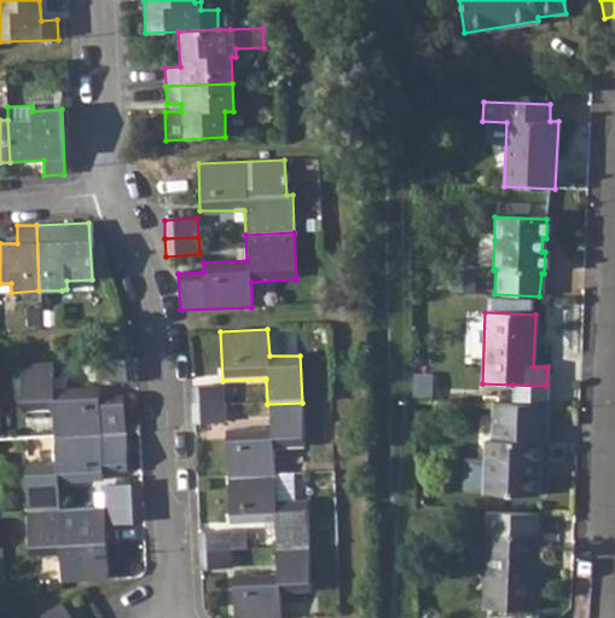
[(133,358),(96,361),(98,382),(135,380),(133,358)]
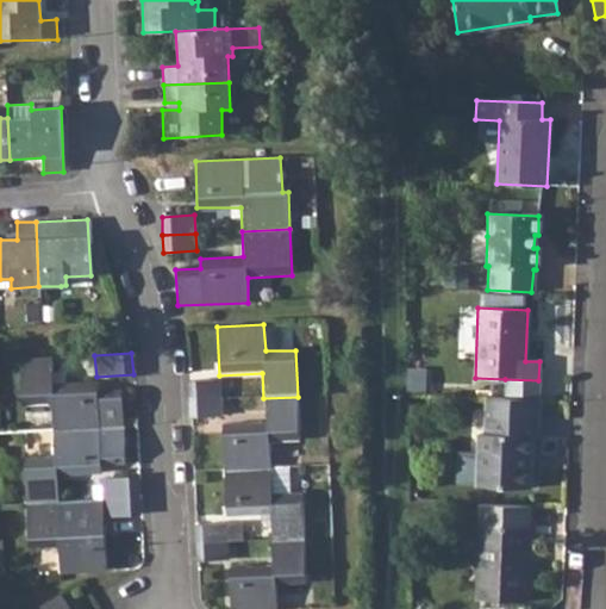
[(51,358),(19,359),(20,405),(49,405),(51,432),(123,428),(122,391),(97,391),(97,381),(52,384),(51,358)]
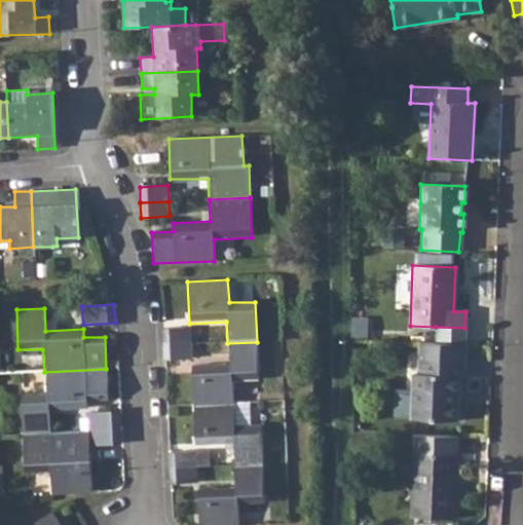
[(464,328),(436,327),(436,344),(464,345),(464,328)]
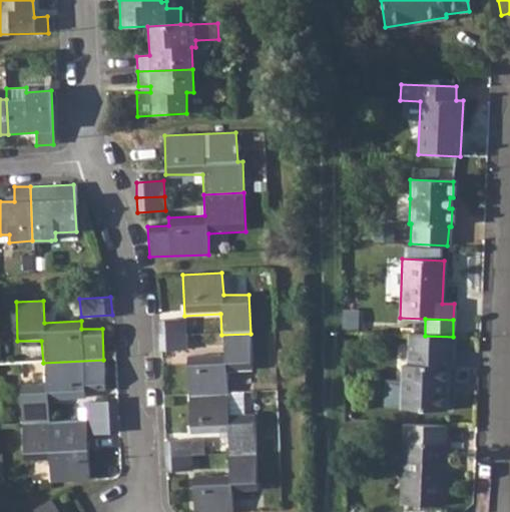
[(184,320),(156,322),(157,338),(184,337),(184,320)]
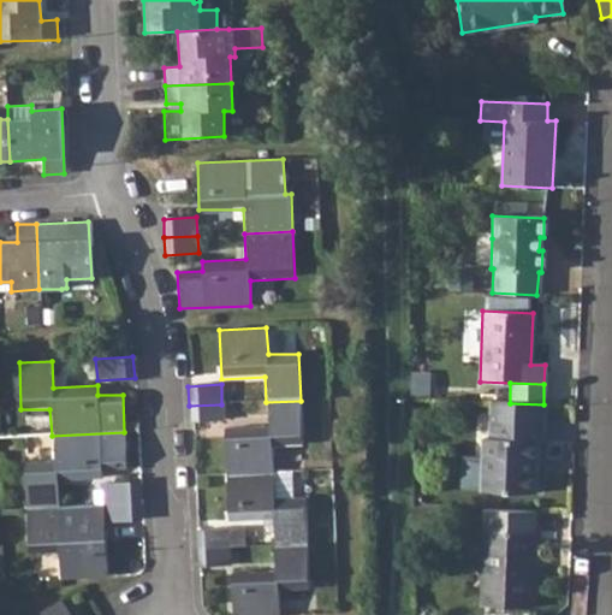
[(230,384),(221,384),(221,404),(231,403),(230,384)]
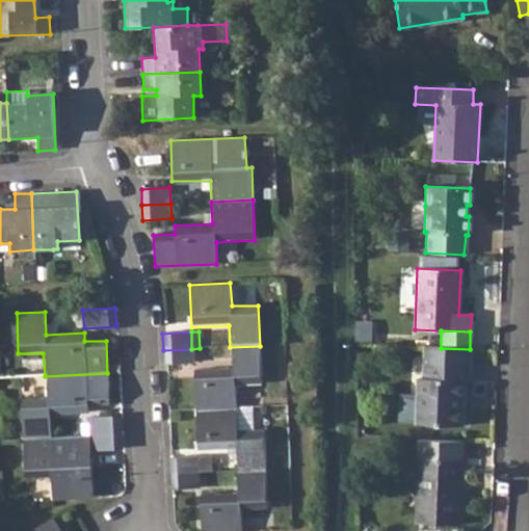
[(193,371),(194,412),(237,409),(236,389),(262,387),(260,346),(230,347),(231,369),(193,371)]
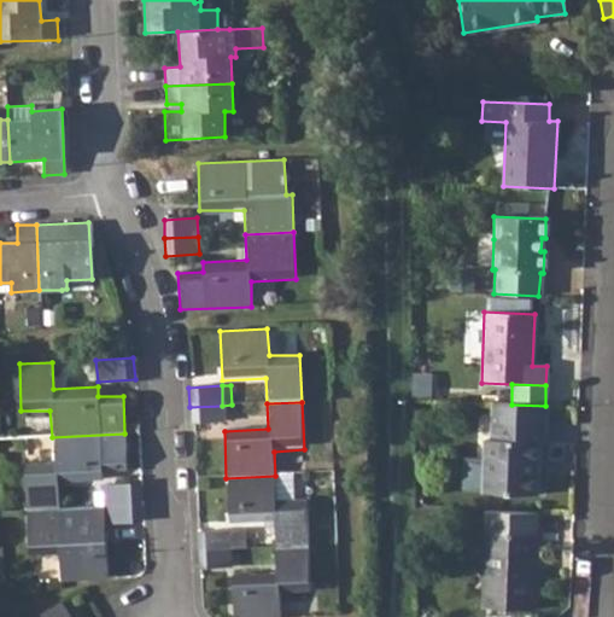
[(512,405),(490,403),(489,440),(481,440),(480,493),(536,495),(537,444),(544,443),(545,406),(512,405)]
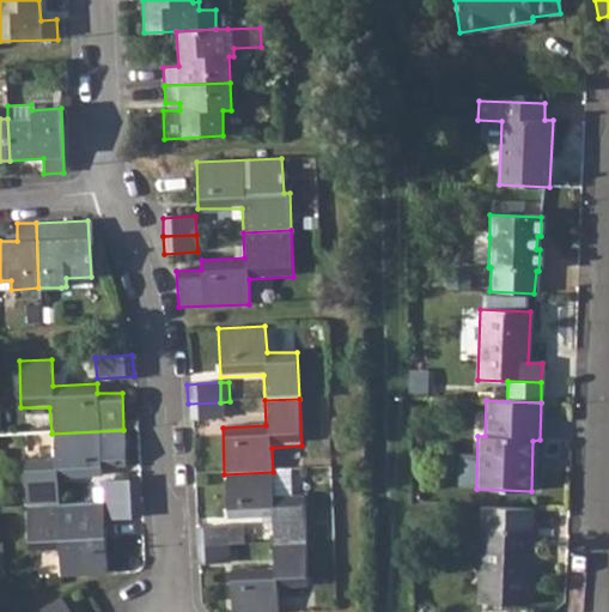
[(220,403),(188,404),(189,422),(221,420),(220,403)]
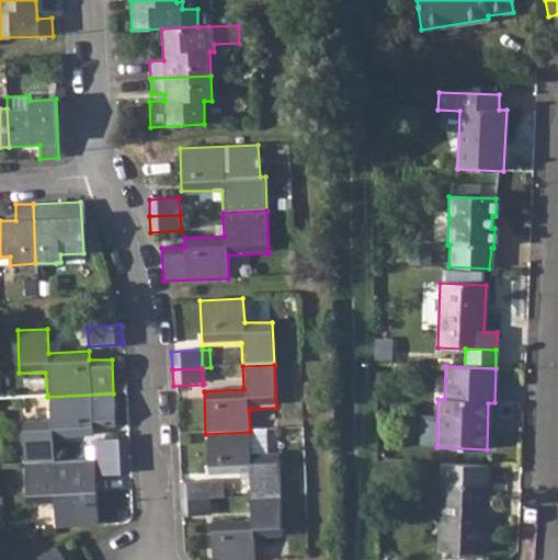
[(22,422),(23,464),(55,461),(54,440),(93,437),(93,429),(115,429),(113,393),(47,397),(48,421),(22,422)]
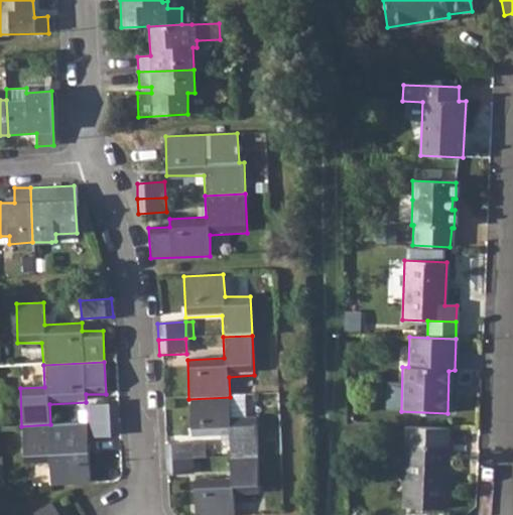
[(230,397),(188,399),(190,437),(228,436),(229,458),(257,457),(256,417),(230,418),(230,397)]
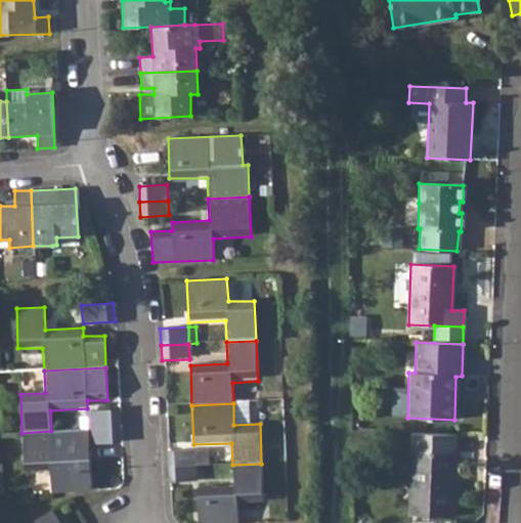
[(118,410),(87,412),(87,430),(119,429),(118,410)]
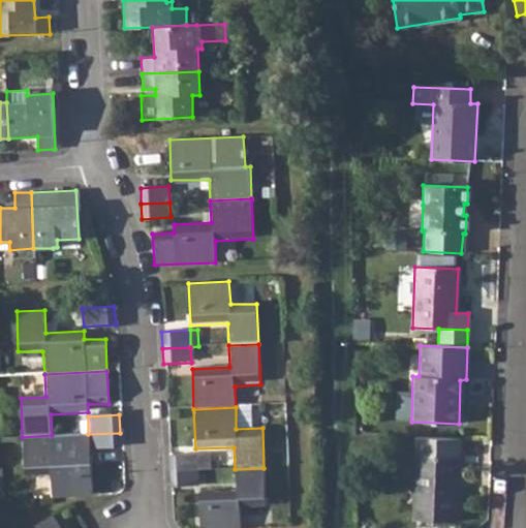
[(52,435),(22,437),(24,476),(49,475),(50,497),(92,496),(89,456),(83,456),(83,448),(89,448),(121,447),(120,433),(88,434),(80,434),(52,435)]
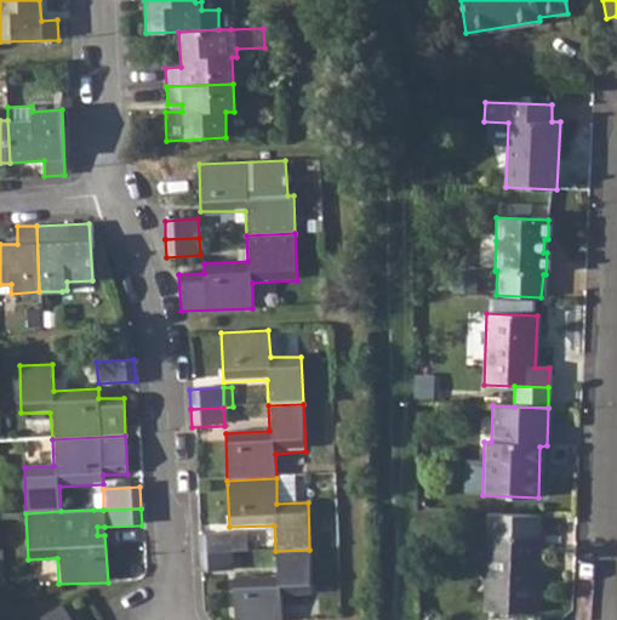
[(536,516),(486,515),(485,595),(484,612),(533,613),(536,566),(536,516)]
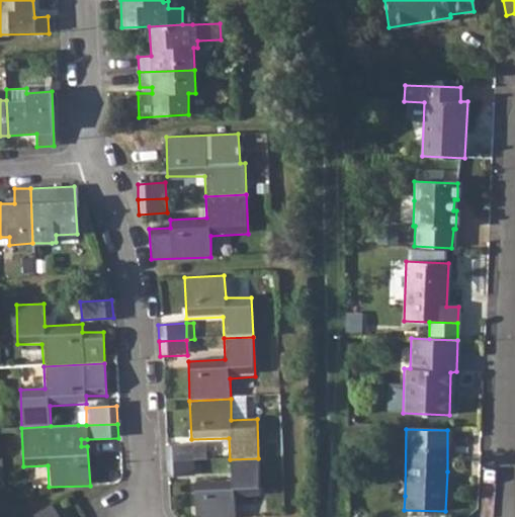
[(192,444),(165,446),(166,463),(193,461),(205,461),(204,444),(192,444)]
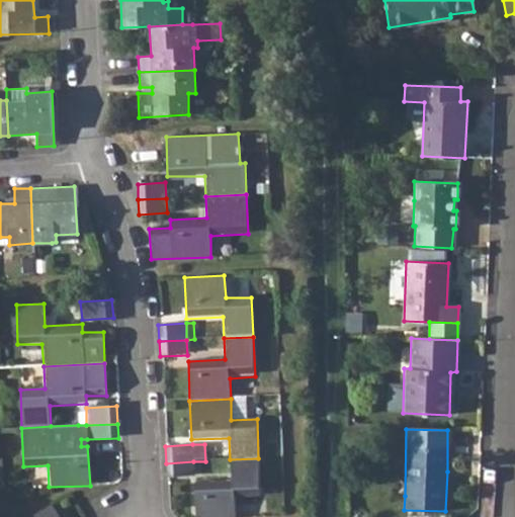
[(258,458),(230,459),(231,480),(194,482),(195,516),(236,516),(236,500),(260,498),(258,458)]
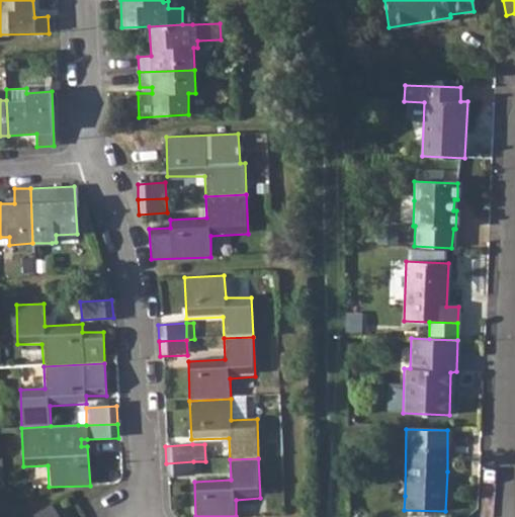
[(193,461),(166,463),(166,478),(194,477),(193,461)]
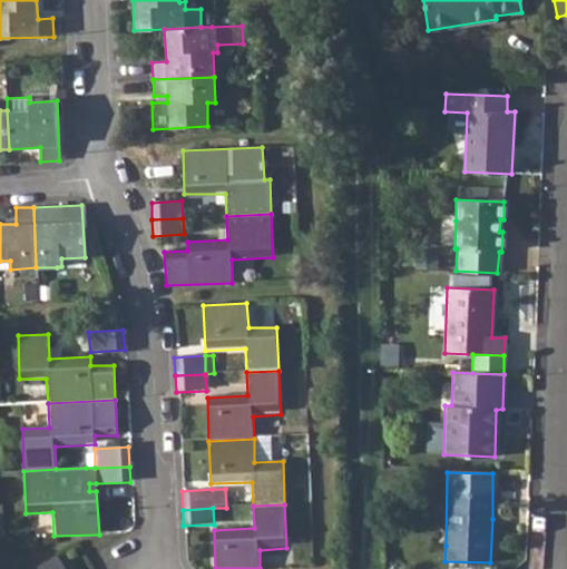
[(62,568),(56,556),(32,568),(62,568)]
